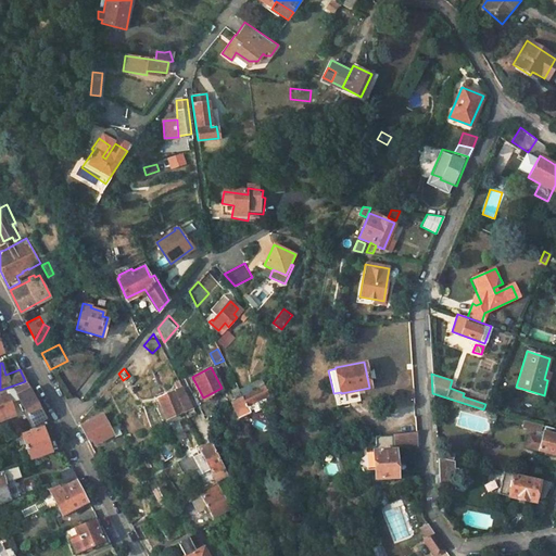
[(0,390),(0,419),(14,414),(10,403),(19,397),(16,394),(28,388),(28,389),(29,388),(25,381),(0,390)]
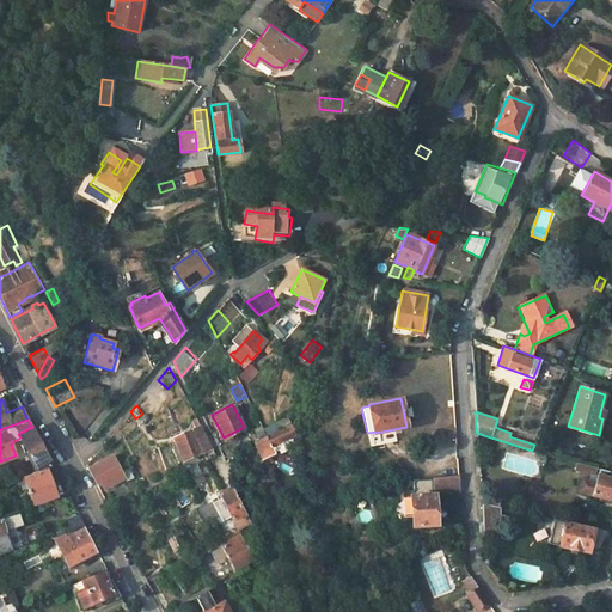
[(291,422),(275,430),(265,435),(259,438),(254,441),(262,459),(274,452),(270,446),(292,435),(295,433),(291,422)]
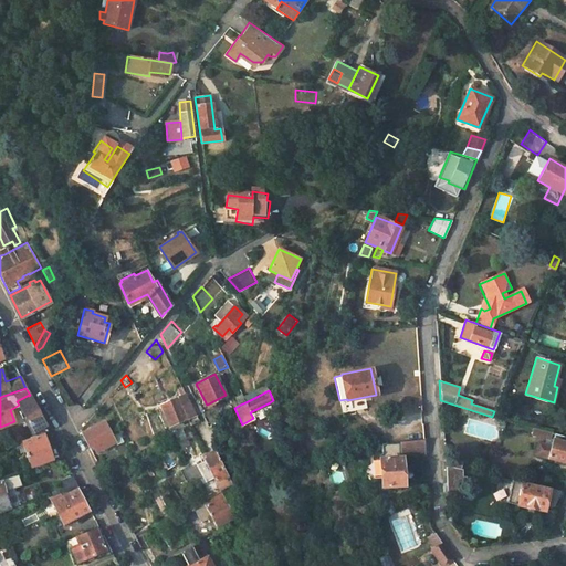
[(285,390),(278,391),(281,405),(287,404),(285,390)]
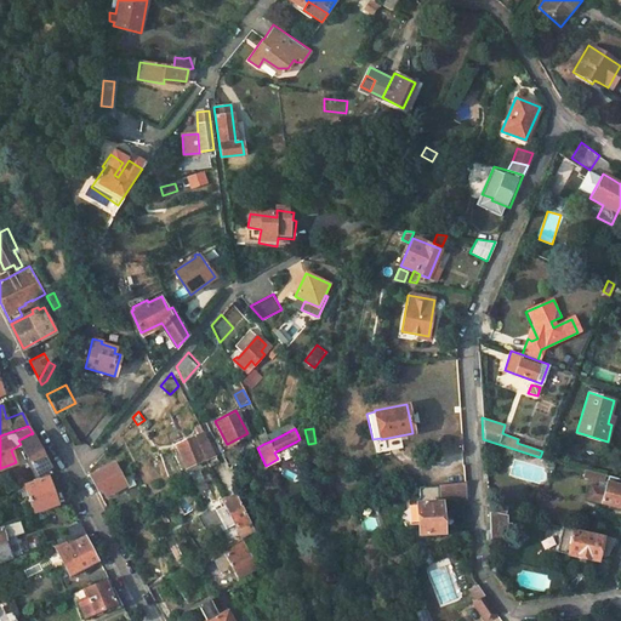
[(269,442),(266,434),(263,429),(257,432),(263,444),(269,442)]
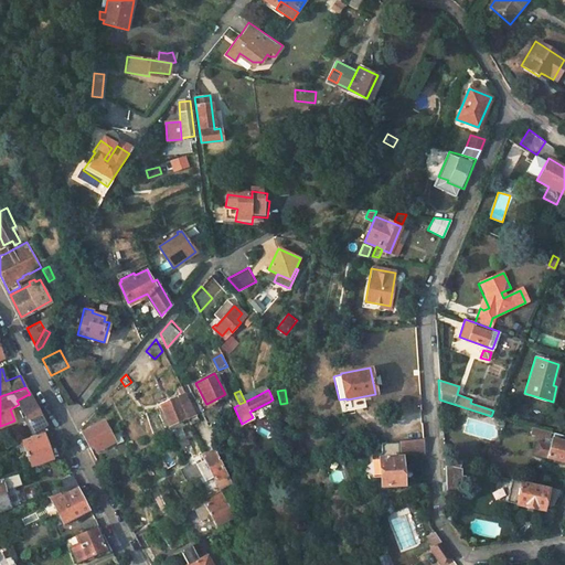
[(254,397),(251,391),(242,395),(245,402),(254,397)]
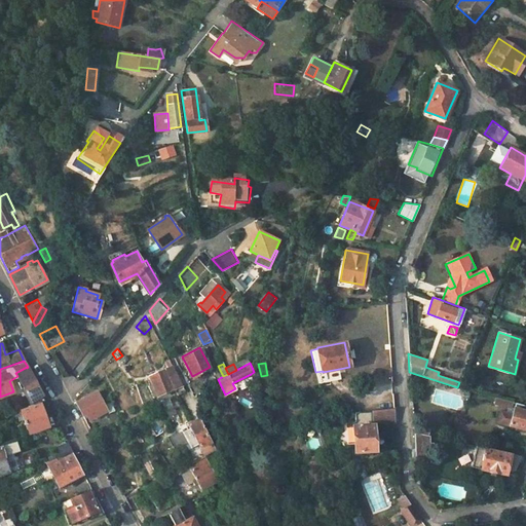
[(153,397),(182,383),(173,365),(170,367),(148,376),(152,383),(148,385),(153,397)]
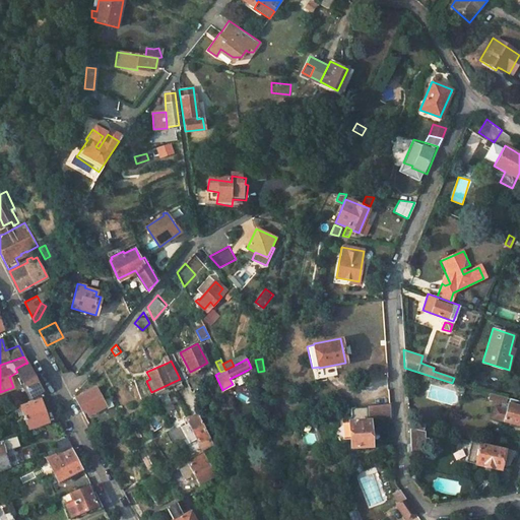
[(26,363),(15,369),(17,372),(19,376),(17,377),(20,383),(22,382),(29,396),(40,391),(26,364),(26,363)]
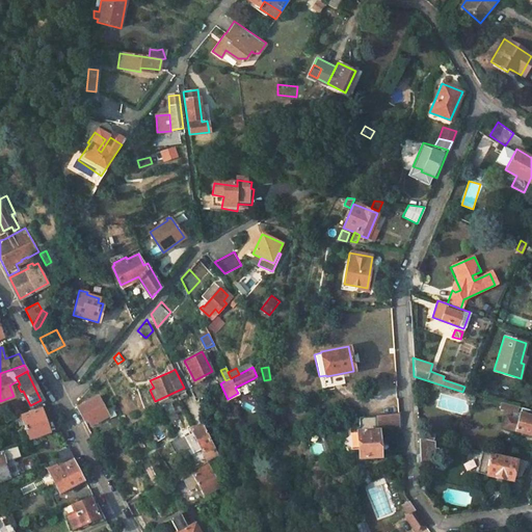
[(102,372),(94,381),(97,387),(105,379),(102,372)]
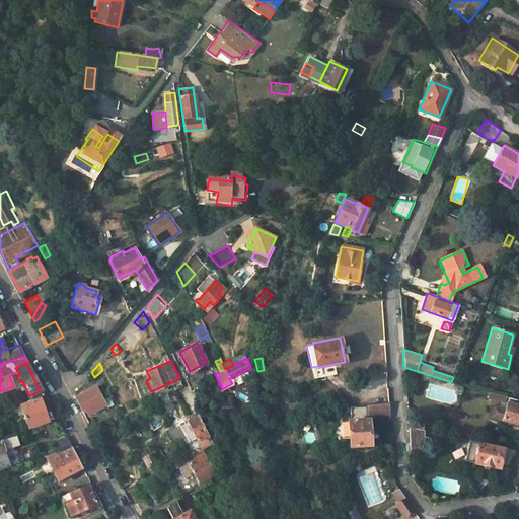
[(232,383),(250,374),(247,369),(229,378),(232,383)]
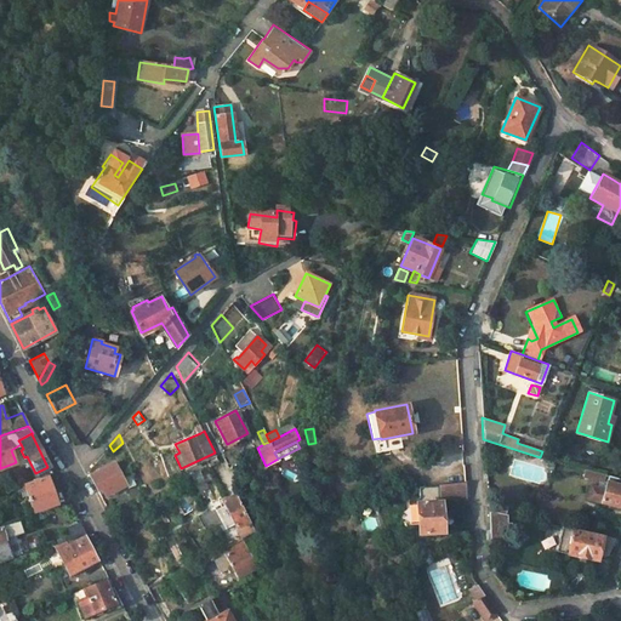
[(125,484),(113,462),(89,474),(95,485),(98,483),(104,495),(125,484)]
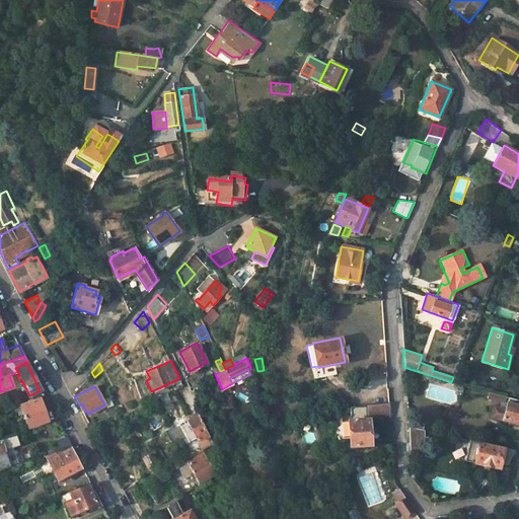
[(506,396),(489,392),(487,398),(504,403),(506,396)]
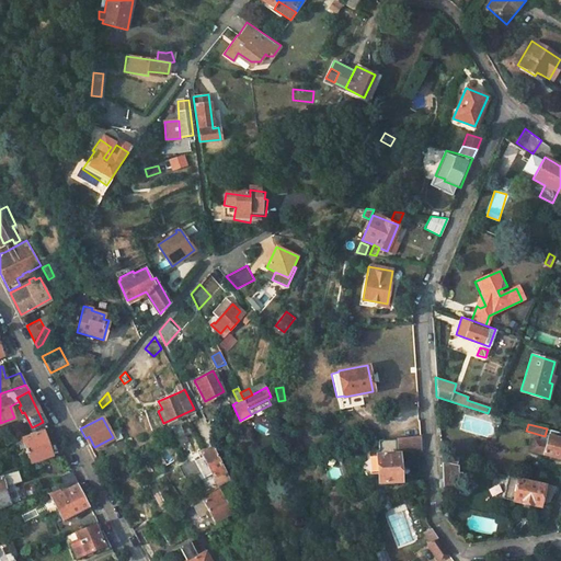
[(50,454),(47,444),(42,428),(29,433),(30,435),(22,437),(21,435),(15,437),(20,447),(23,446),(30,461),(50,454)]
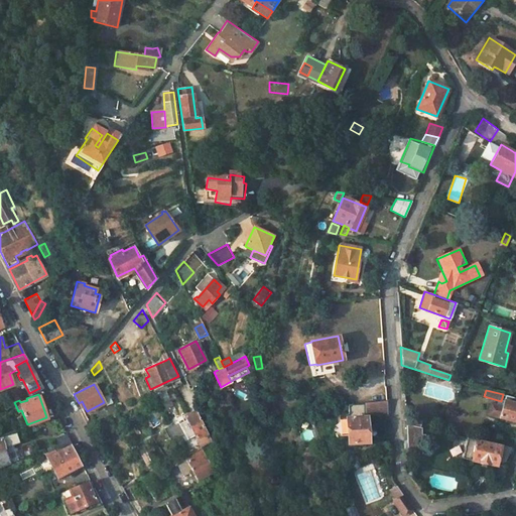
[(515,398),(505,395),(502,407),(490,404),(487,414),(515,421),(515,398)]
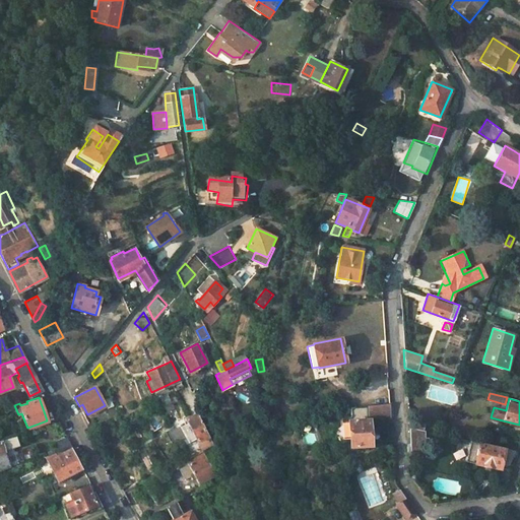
[(389,402),(367,405),(368,416),(390,414),(389,402)]
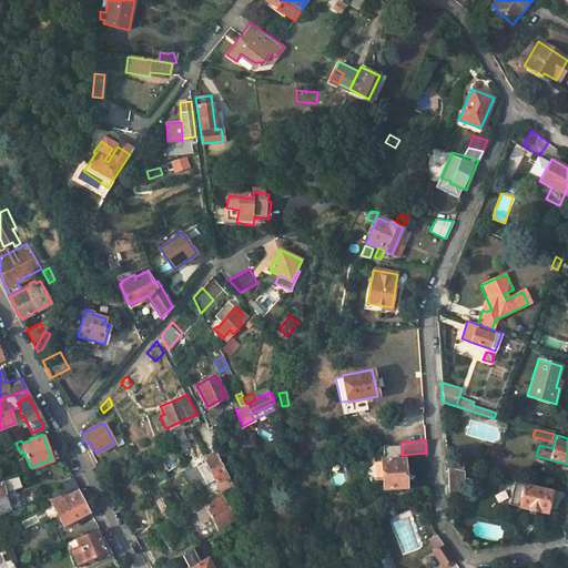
[(379,445),(379,456),(373,456),(375,479),(383,478),(384,488),(404,487),(402,455),(401,443),(389,444),(379,445)]
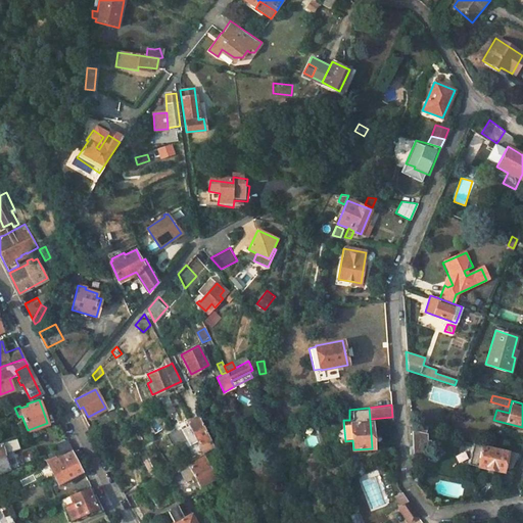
[(44,414),(47,423),(48,427),(58,424),(51,411),(44,414)]
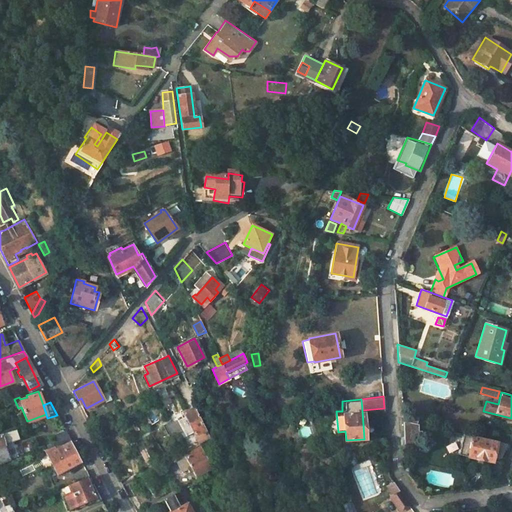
[(209,437),(193,406),(183,412),(185,415),(178,419),(186,434),(193,430),(199,442),(209,437)]
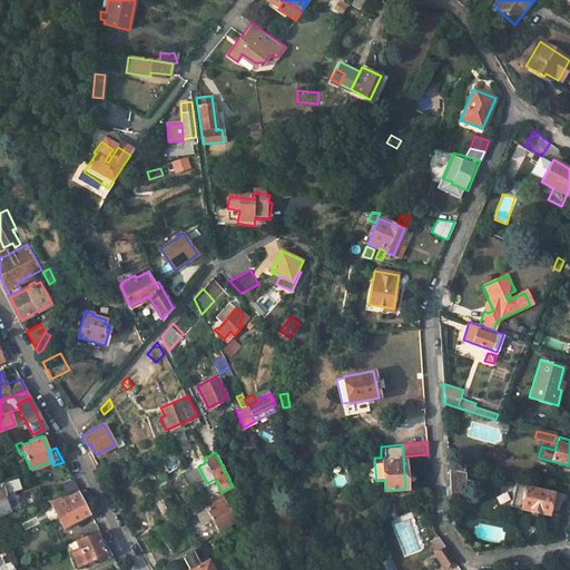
[(173,455),(165,459),(170,472),(178,469),(173,455)]
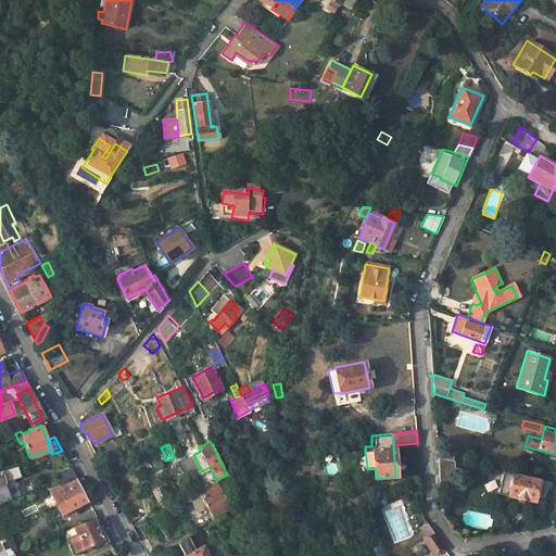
[(437,449),(437,457),(452,460),(453,453),(437,449)]
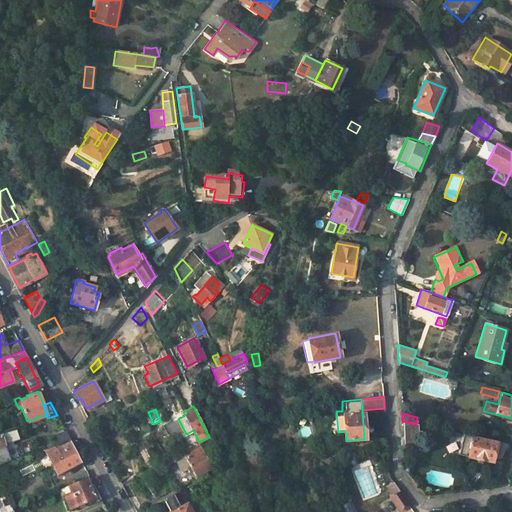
[(416,424),(402,421),(404,445),(417,445),(417,424),(416,424)]
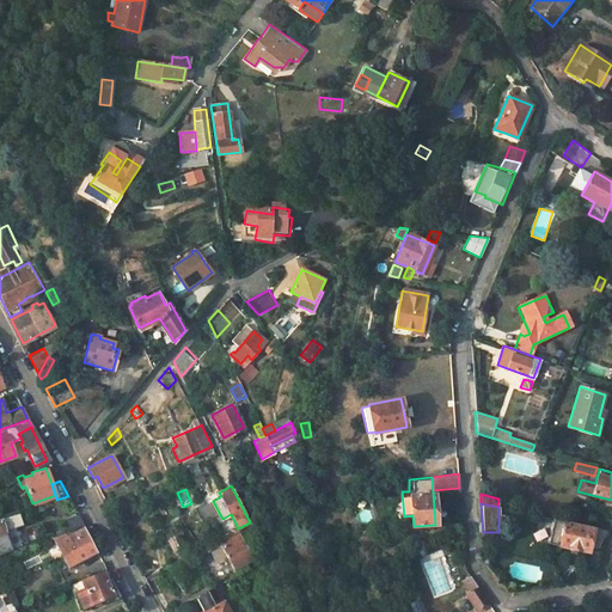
[(199,507),(202,521),(213,519),(209,505),(199,507)]
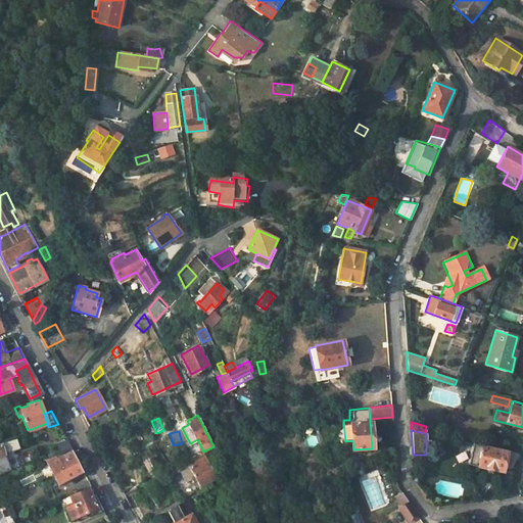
[(65,439),(51,446),(55,455),(70,449),(65,439)]
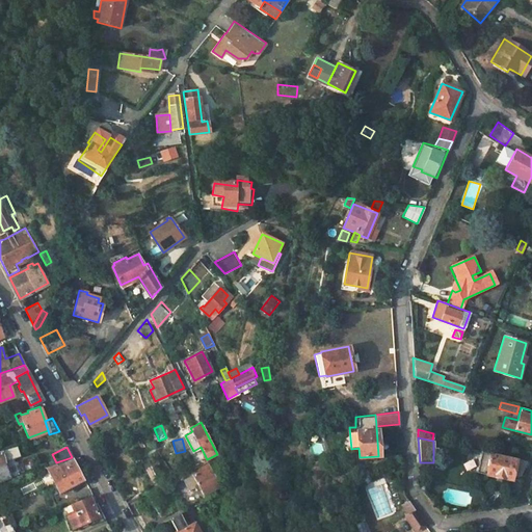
[(530,462),(482,451),(477,473),(511,480),(512,474),(524,477),(530,462)]
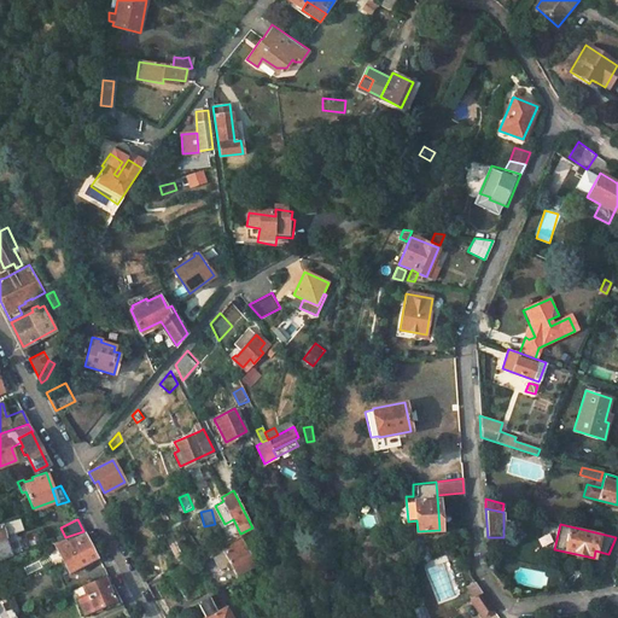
[(95,557),(83,532),(68,541),(65,537),(52,542),(68,571),(80,565),(92,559),(95,557)]
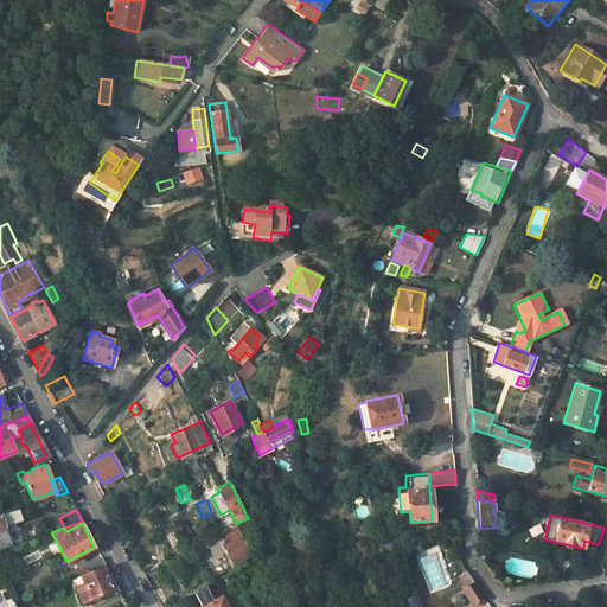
[(535,538),(543,536),(540,524),(531,526),(535,538)]
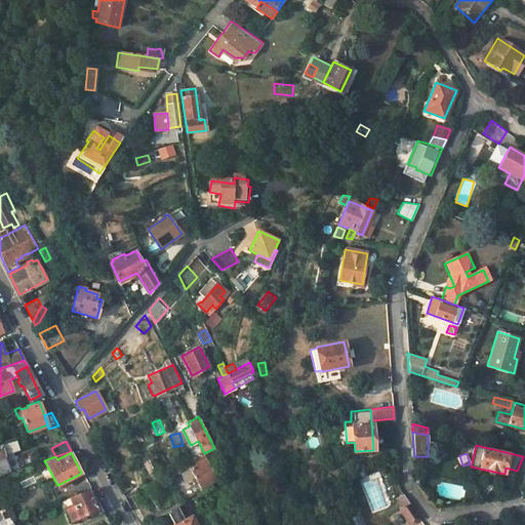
[(207,461),(191,469),(200,487),(216,479),(207,461)]
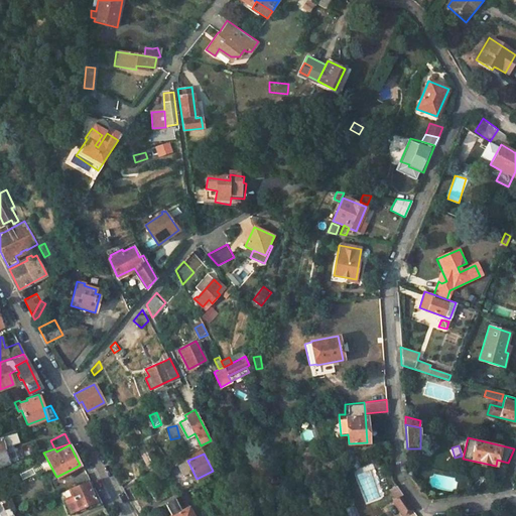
[(86,480),(88,479),(85,472),(73,478),(77,484),(86,480)]
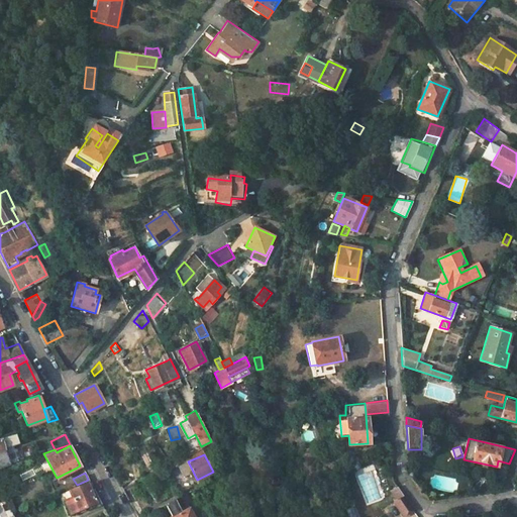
[(61,493),(70,512),(95,501),(86,481),(77,485),(61,493)]
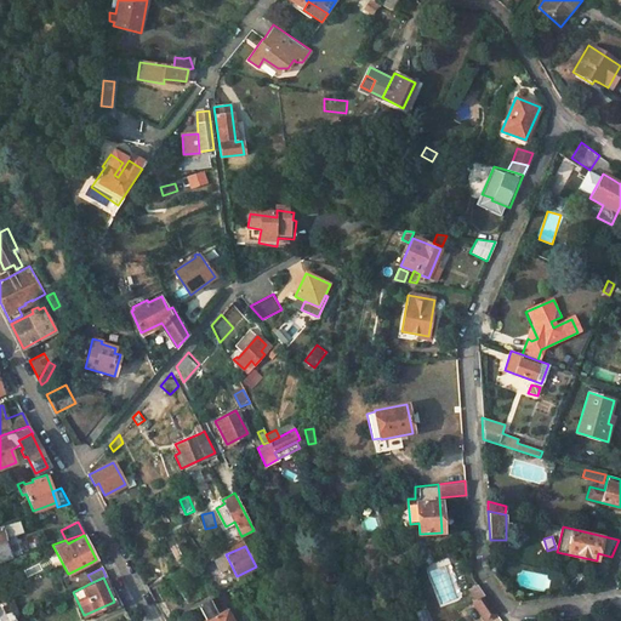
[(473,603),(483,620),(495,613),(477,585),(468,590),(476,602),(473,603)]
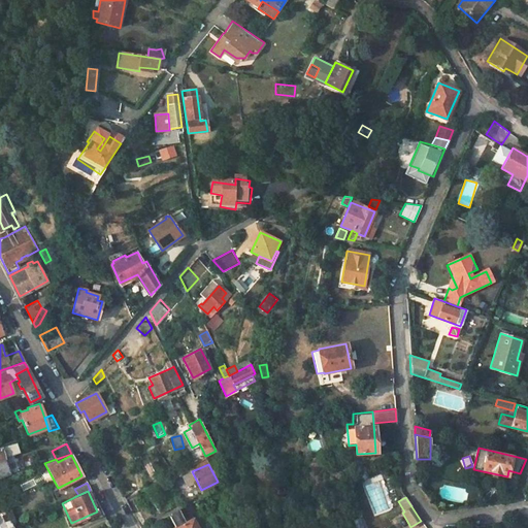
[(147,505),(132,514),(139,526),(154,518),(147,505)]
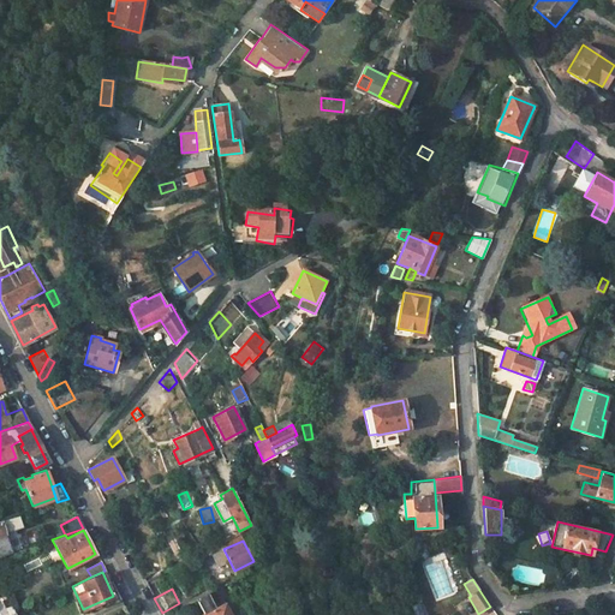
[(228,614),(225,605),(215,610),(208,597),(196,603),(202,614),(228,614)]
